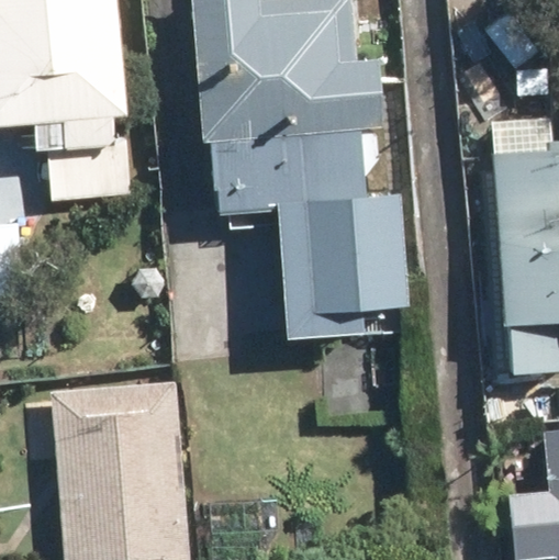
[(112,114),(130,113),(120,0),(0,0),(0,125),(62,121),(64,150),(115,146),(112,114)]
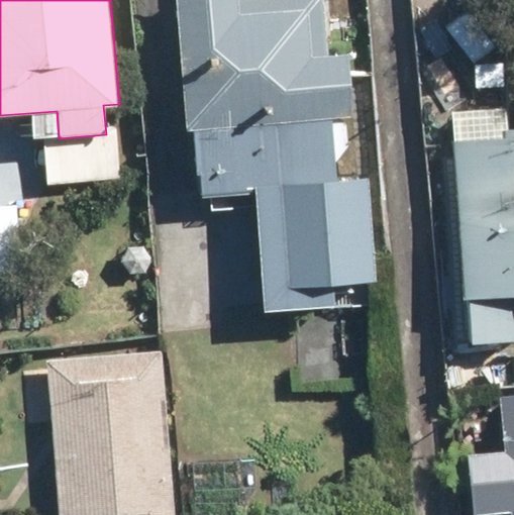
[(243,0),(180,0),(188,126),(356,116),(352,54),(314,56),(311,7),(244,11),(243,0)]
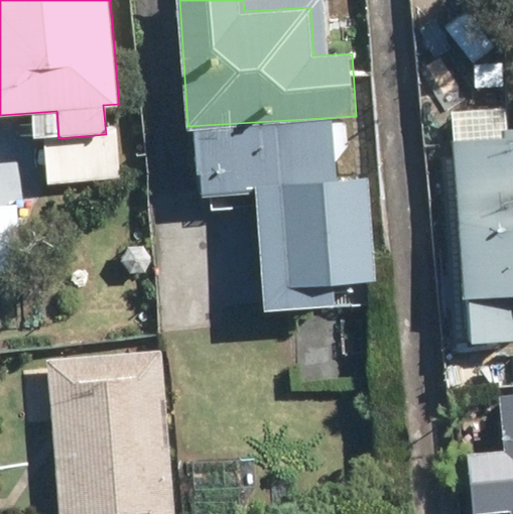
[(503,138),(456,139),(464,343),(512,341),(512,127),(502,128),(503,138)]
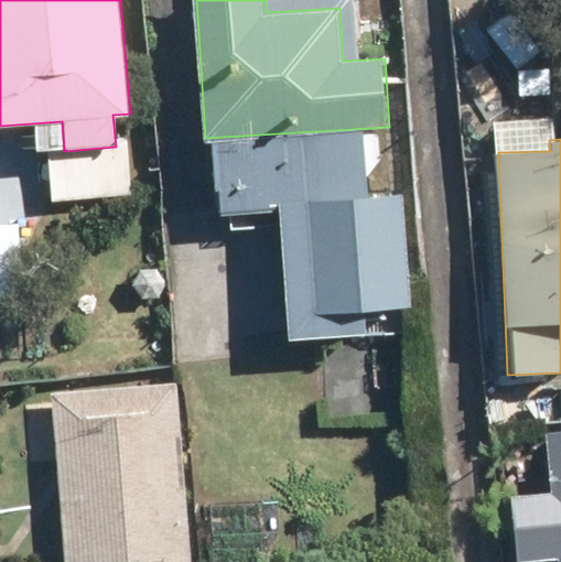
[(400,191),(277,202),(289,338),(370,331),(368,306),(410,303),(400,191)]
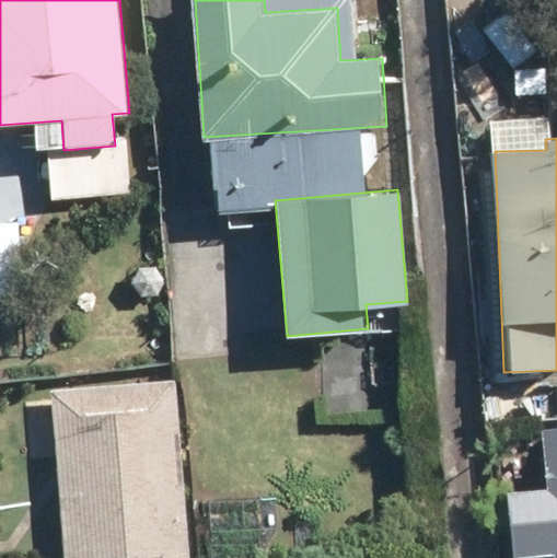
[(0,293),(21,291),(15,221),(0,222),(0,293)]
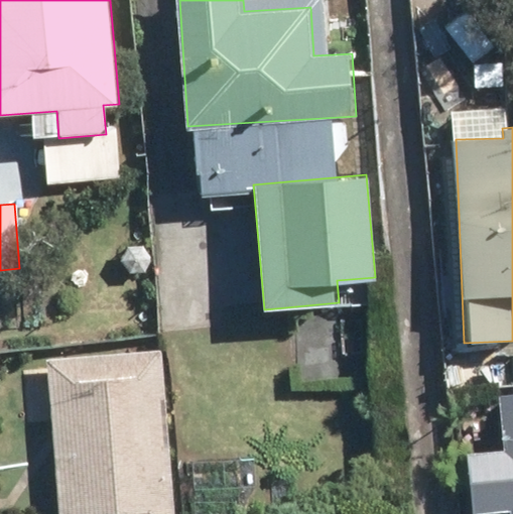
[(168,513),(156,350),(40,359),(51,513),(168,513)]
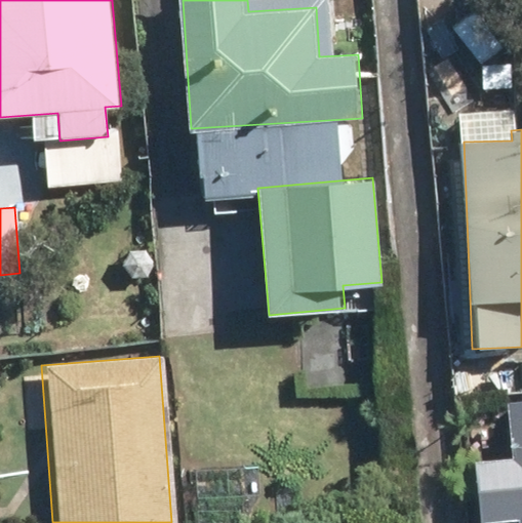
[(511,457),(474,460),(479,522),(516,519),(517,522),(521,522),(521,398),(506,400),(511,457)]
